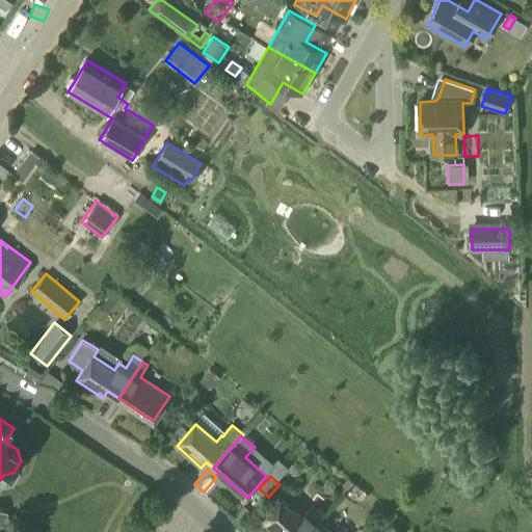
[(344,493),(352,483),(347,479),(339,488),(344,493)]
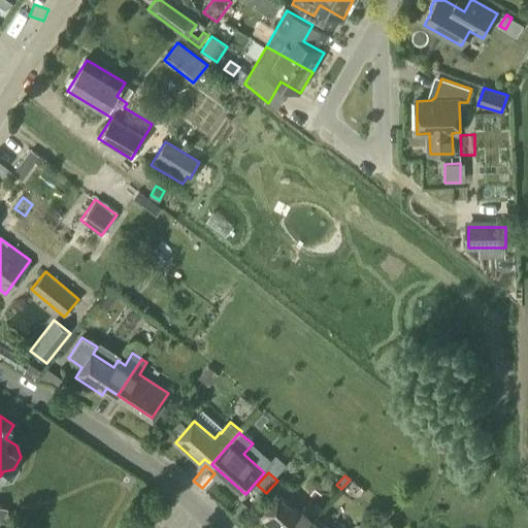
[(305,527),(316,518),(321,512),(310,501),(299,514),(279,496),(259,518),(270,527),(305,527)]
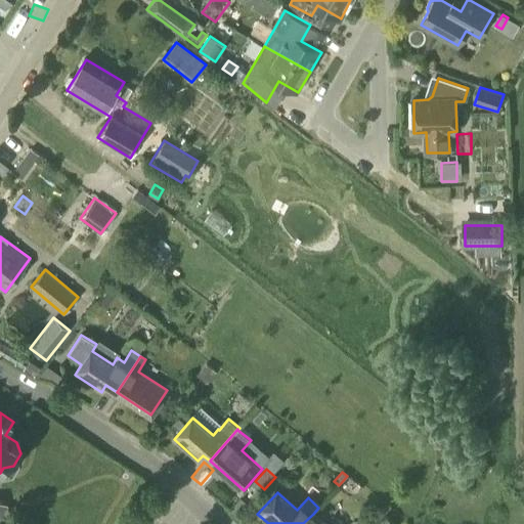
[(0,523),(10,523),(18,513),(0,500),(0,523)]
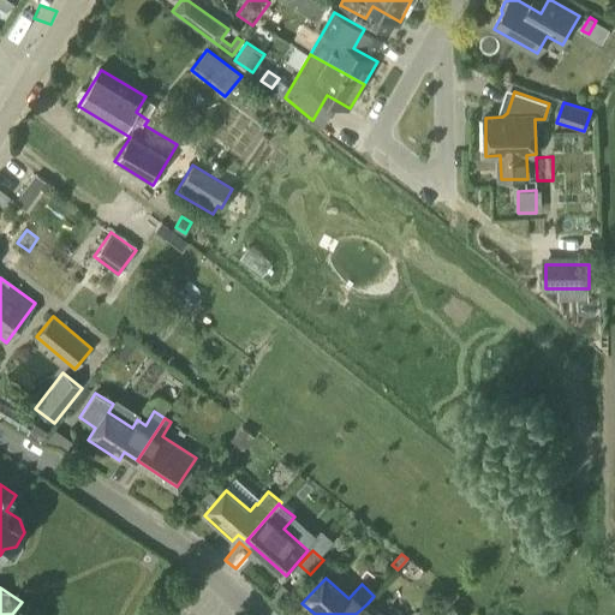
[(380,614),(368,603),(356,614),(380,614)]
